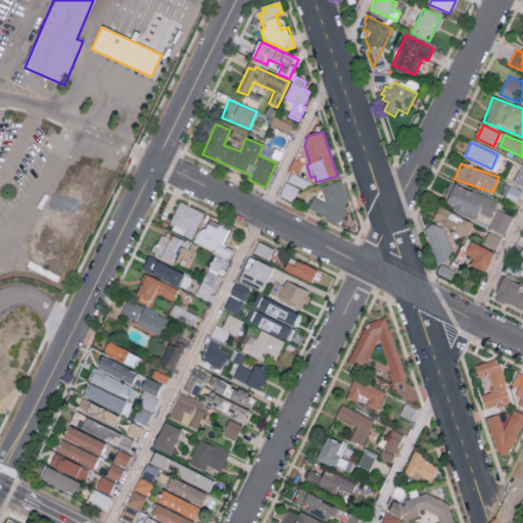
[(522,186),(522,164),(521,164),(513,182),(522,187),(522,186)]
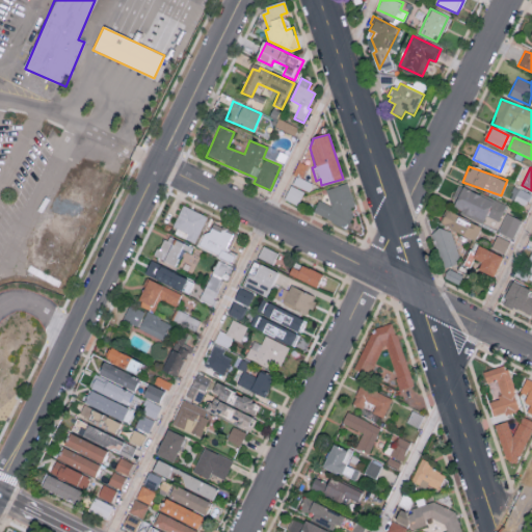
[(326,190),(347,184),(354,207),(350,208),(353,217),(347,229),(314,212),(319,202),(331,208),(326,190)]
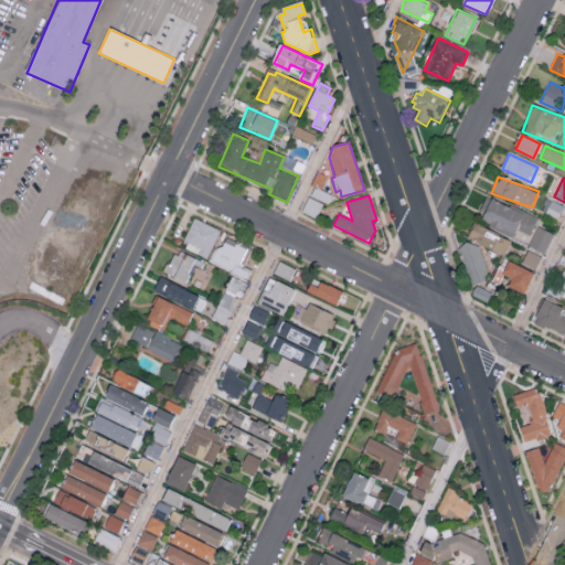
[(530,234),(537,219),(487,196),(477,220),(513,236),(516,228),(530,234)]
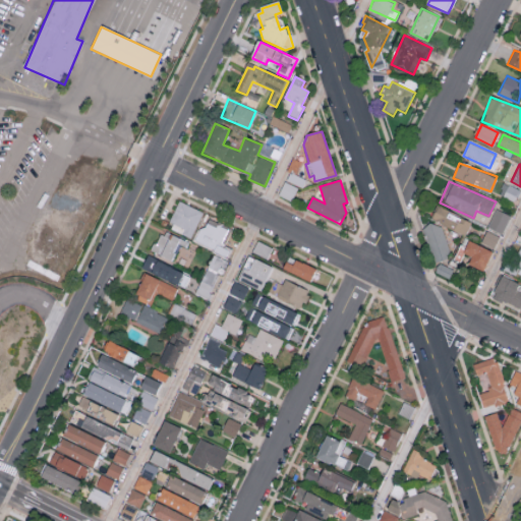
[(168,227),(191,237),(203,210),(179,200),(168,227)]
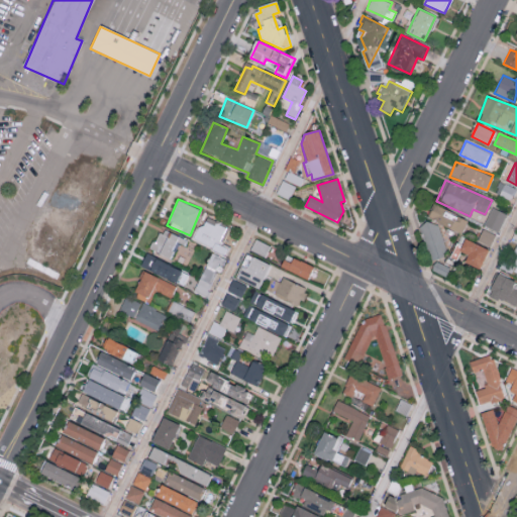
[(428,218),(462,231),(468,218),(432,206),(428,218)]
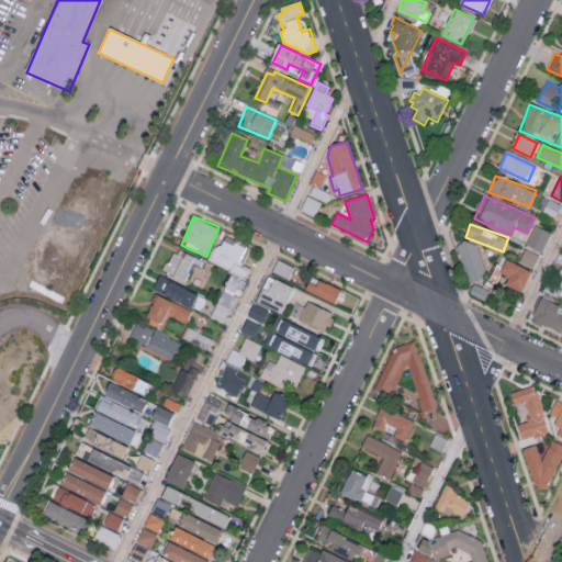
[(542,250),(550,232),(535,225),(527,244),(542,250)]
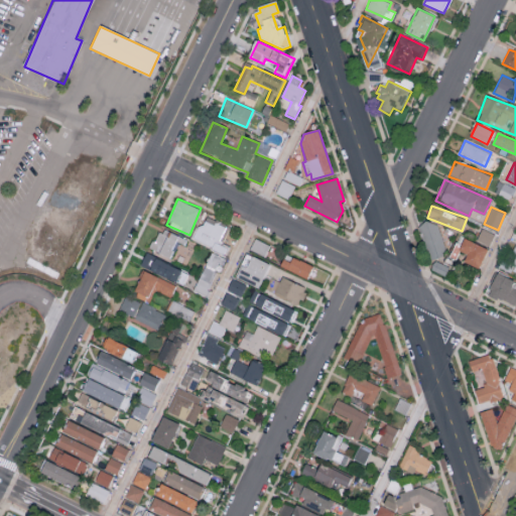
[(194,240),(225,252),(228,245),(216,241),(219,232),(225,235),(229,224),(204,215),(194,240)]
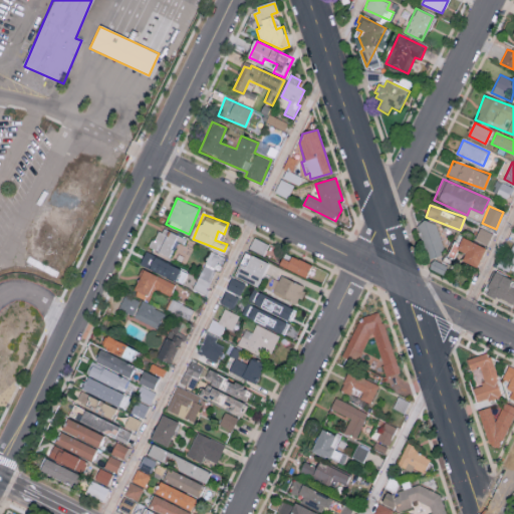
[(425,221),(436,225),(445,248),(437,260),(425,256),(415,230),(425,221)]
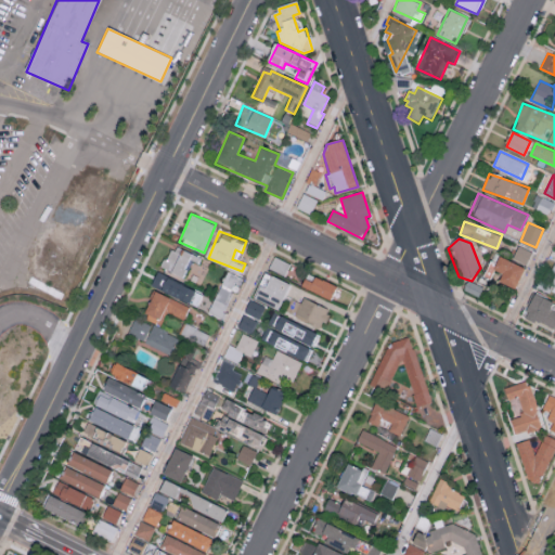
[(163,267),(188,276),(196,254),(171,244),(163,267)]
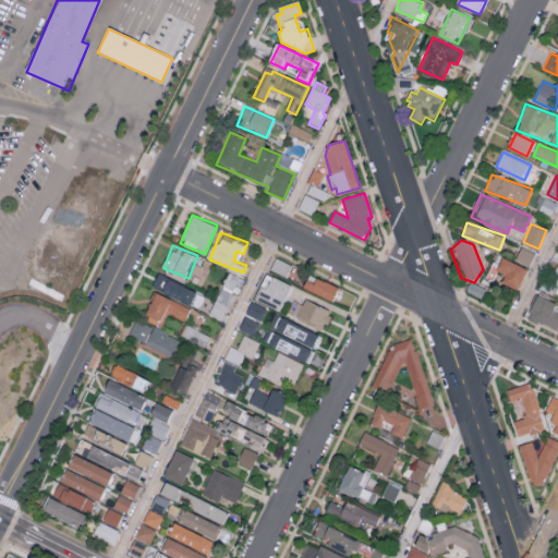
[(529,265),(535,252),(521,246),(516,258),(529,265)]
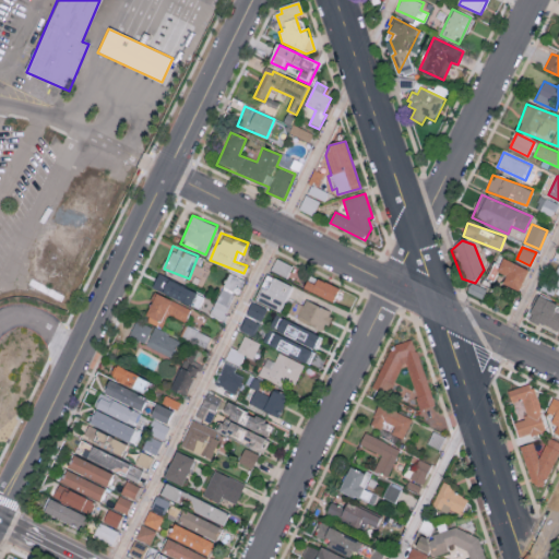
[(495,261),(488,274),(494,277),(498,270),(506,274),(502,281),(519,288),(528,268),(503,256),(499,263),(495,261)]
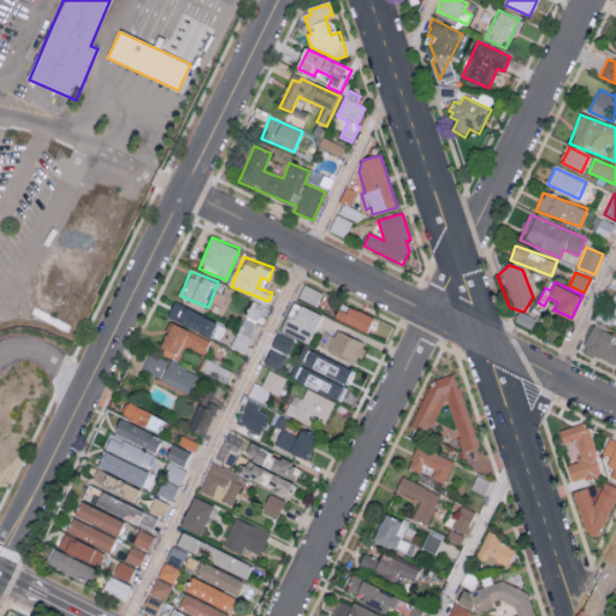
[(317,304),(323,290),(303,283),(297,296),(317,304)]
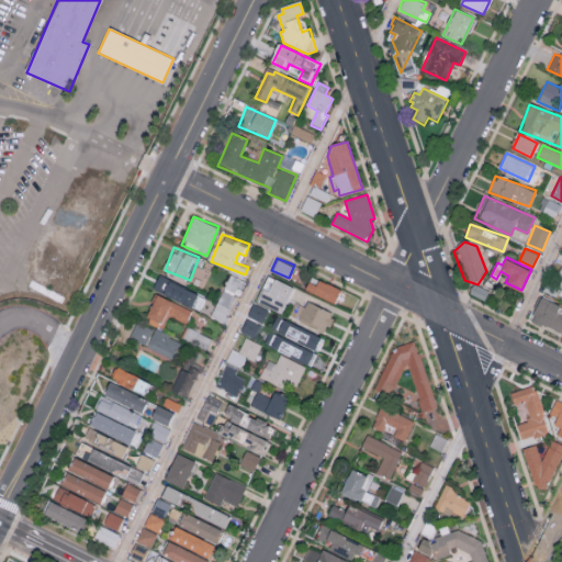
[(243,288),(246,280),(229,273),(211,315),(224,322),(239,287),(243,288)]
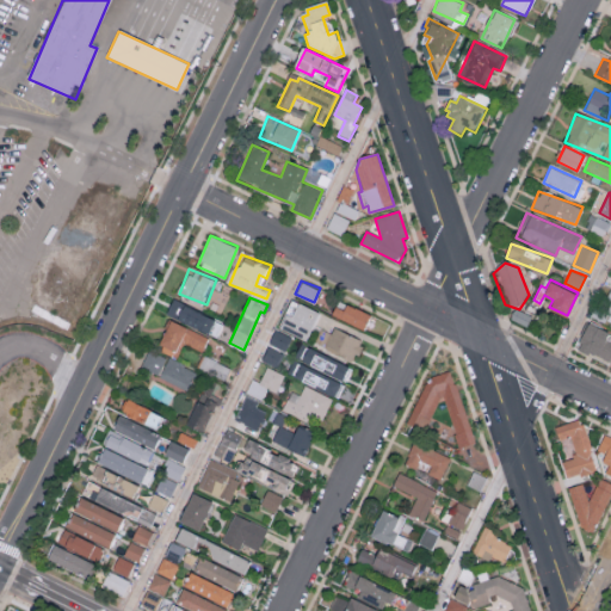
[(319,310),(291,297),(278,326),(306,339),(319,310)]
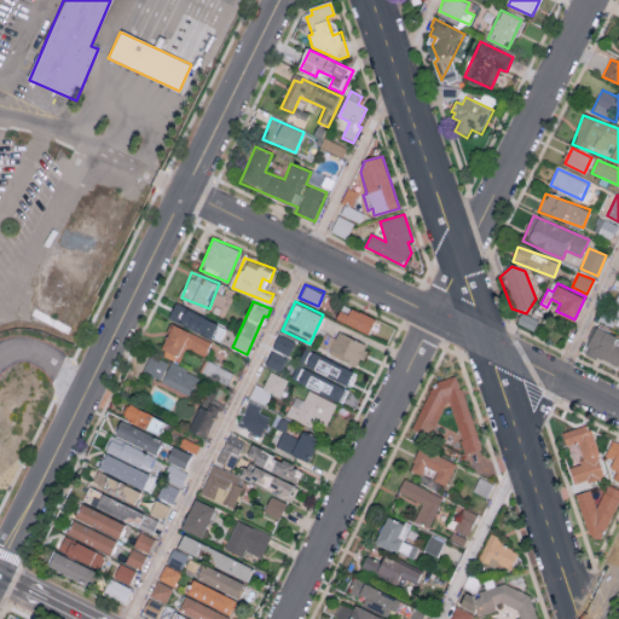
[(220,322),(174,302),(167,318),(213,337),(220,322)]
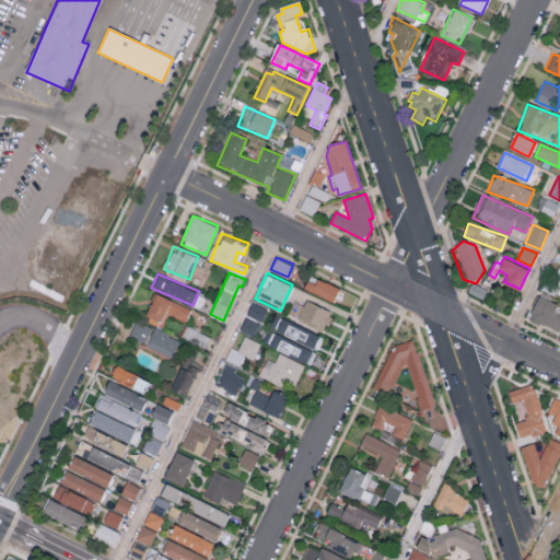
[(304,288),(334,300),(339,287),(310,273),(304,288)]
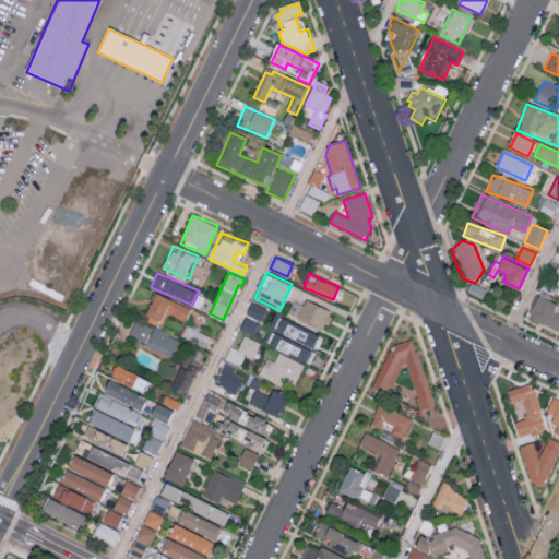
[(466,290),(482,297),(486,288),(471,281),(466,290)]
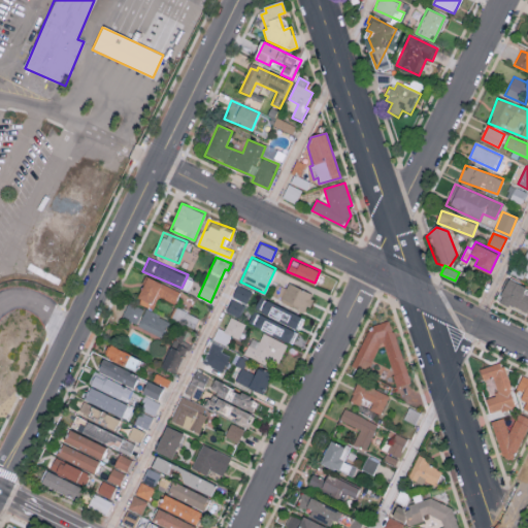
[(150,301),(154,294),(174,303),(180,290),(146,274),(137,296),(150,301)]
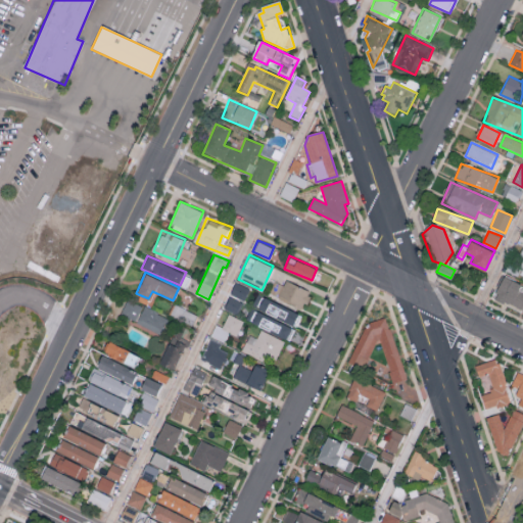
[(493,296),(522,308),(522,305),(522,284),(503,276),(493,296)]
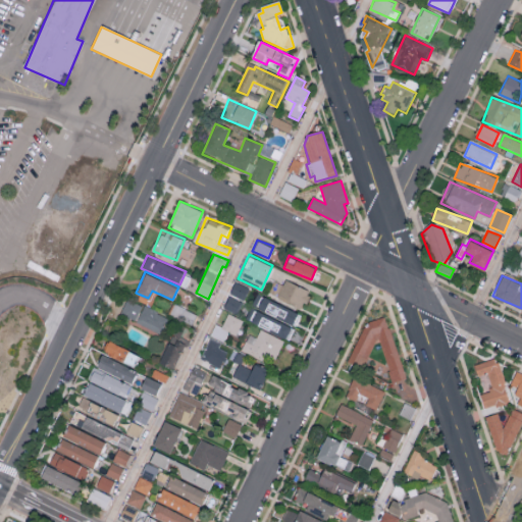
[(306,303),(312,291),(285,278),(282,283),(274,280),(269,292),(301,307),(304,302),(306,303)]
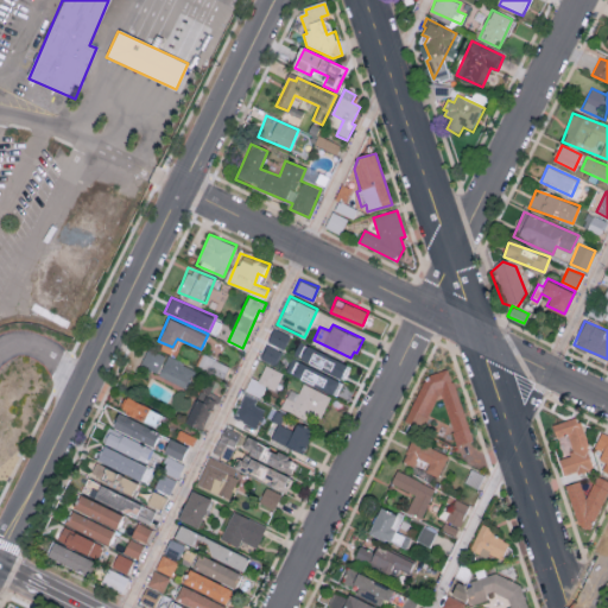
[(267,340),(284,348),(290,335),(273,327),(267,340)]
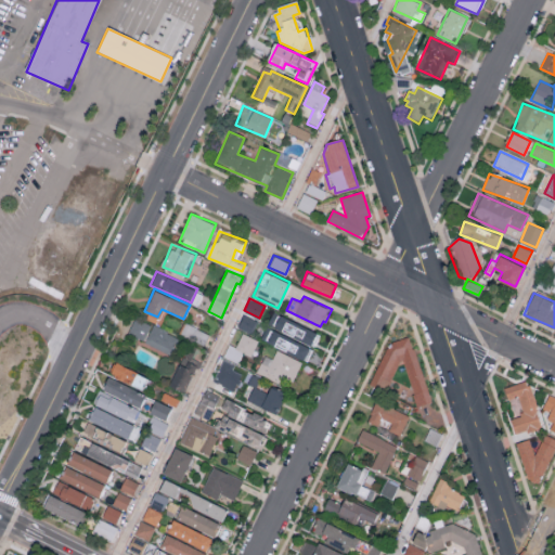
[(315,330),(274,312),(268,325),(271,326),(266,340),(306,359),(311,348),(309,347),(315,330)]
